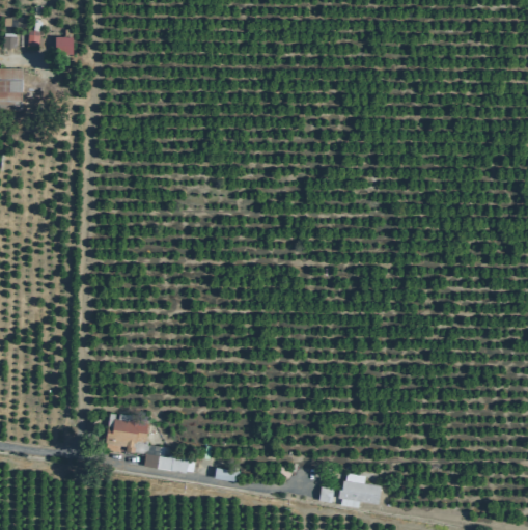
[(48,21),(48,15),(33,12),(31,30),(37,30),(38,20),(48,21)]
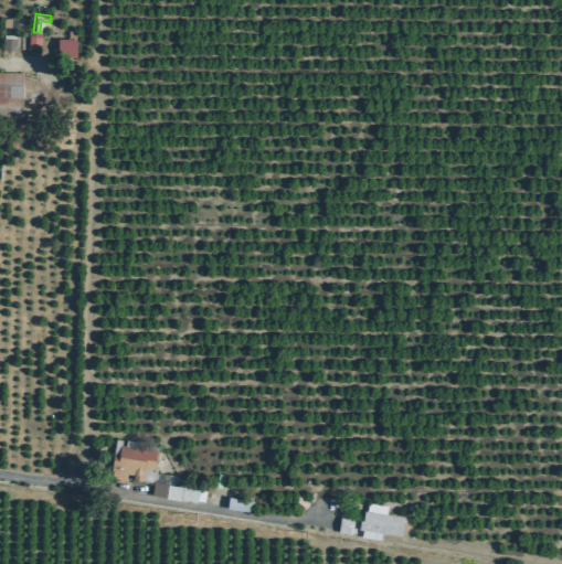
[(29,32),(28,51),(39,52),(41,33),(29,32)]
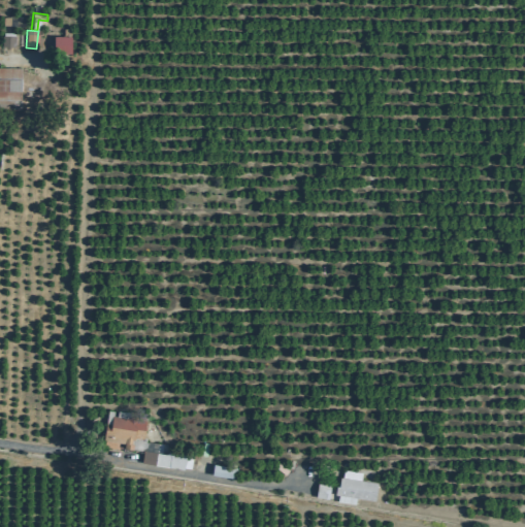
[(3,36),(15,36),(14,47),(2,46),(3,36)]
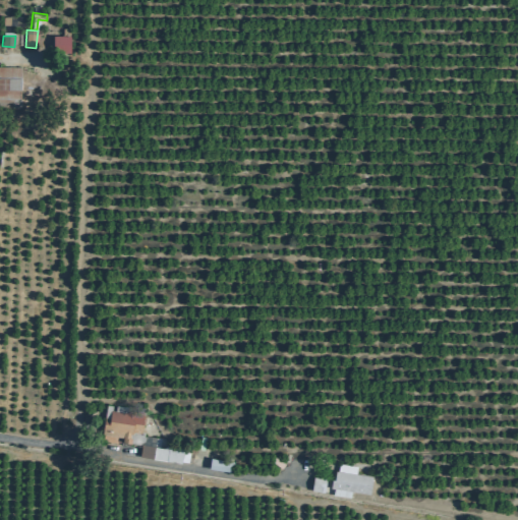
[(53,36),(53,44),(69,45),(70,37),(53,36)]
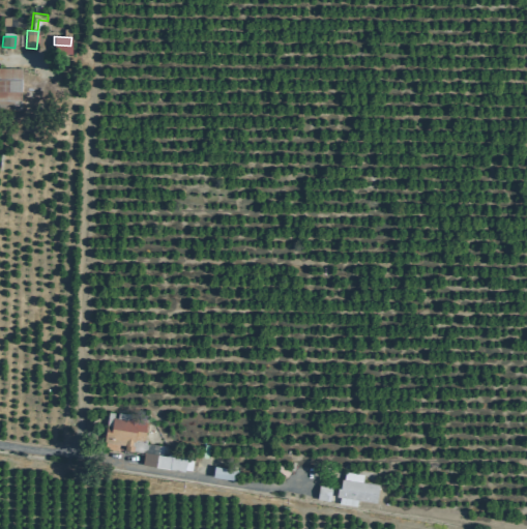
[(0,67),(0,110),(20,111),(22,68),(0,67)]
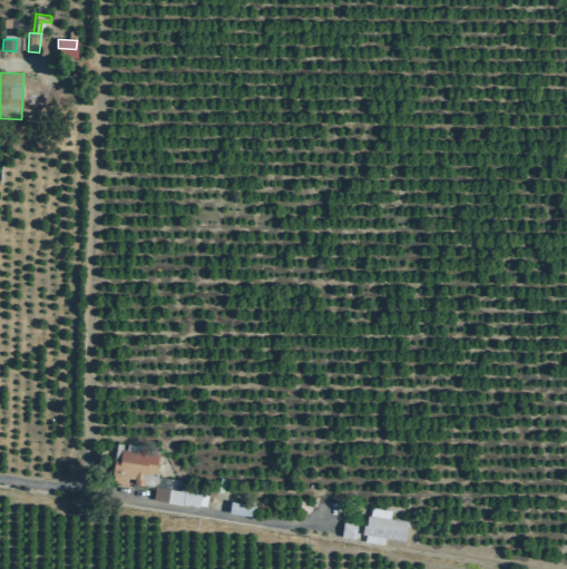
[(211,491),(184,488),(183,491),(157,488),(156,502),(208,508),(211,491)]
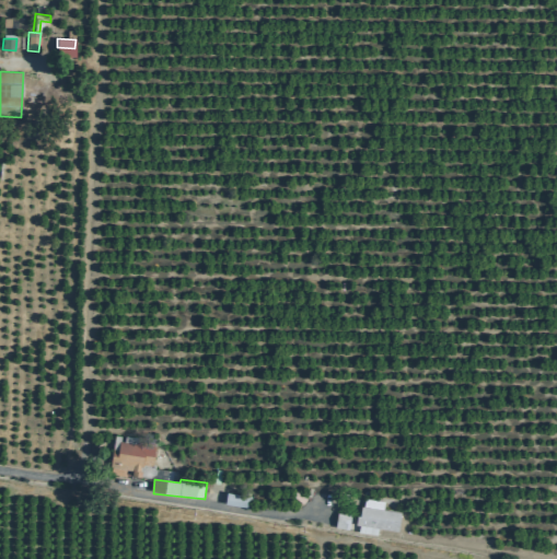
[(252,508),(253,496),(229,493),(228,505),(252,508)]
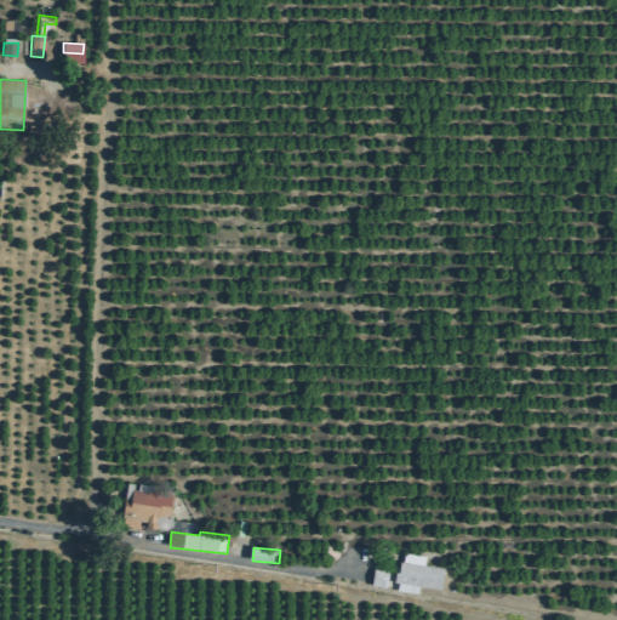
[(428,556),(403,553),(400,584),(445,589),(446,568),(427,566),(428,556)]
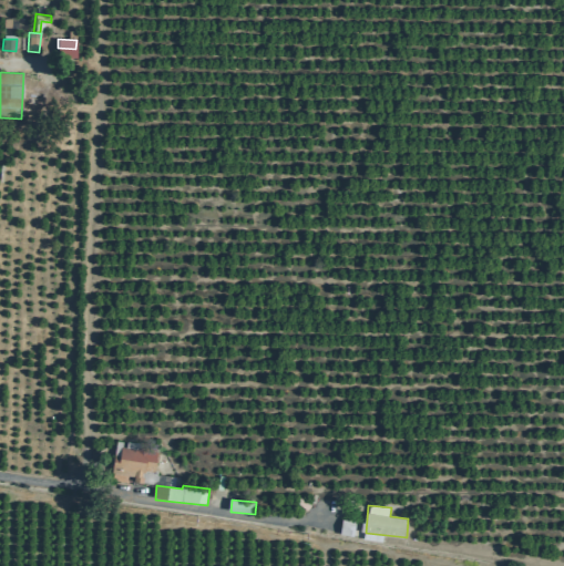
[(341,534),(355,537),(358,522),(345,520),(341,534)]
